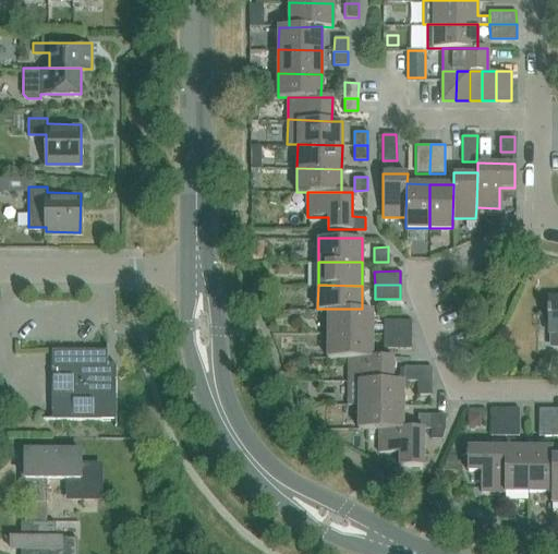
[(557,344),(557,296),(548,297),(548,330),(549,330),(550,345),(557,344)]
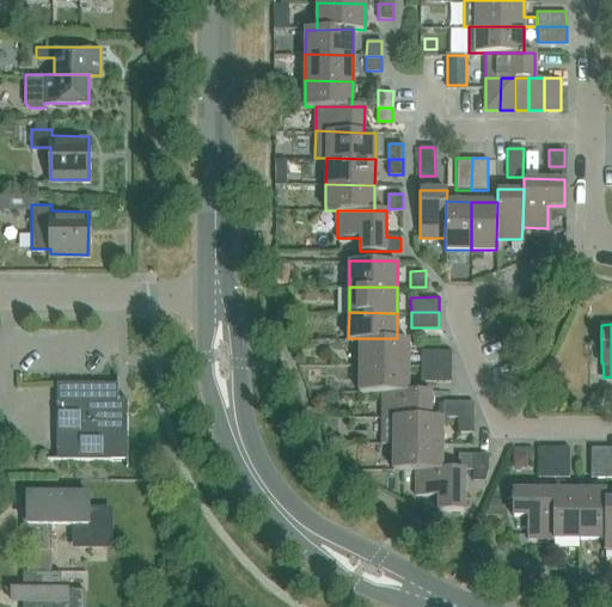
[(360,338),(359,363),(409,365),(409,338),(397,337),(397,338),(360,338)]
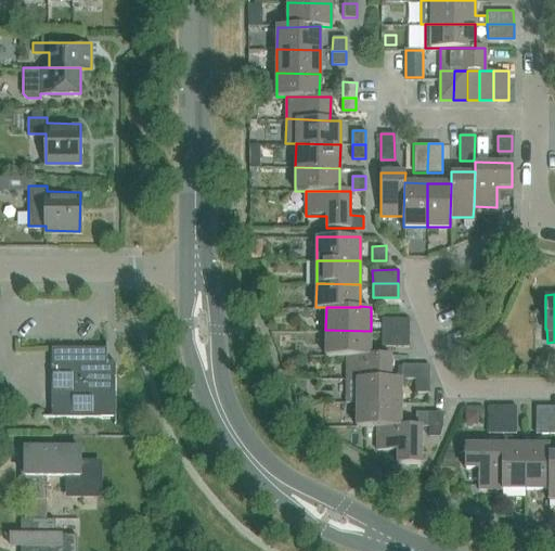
[(382,331),(408,331),(408,317),(382,317),(382,331)]
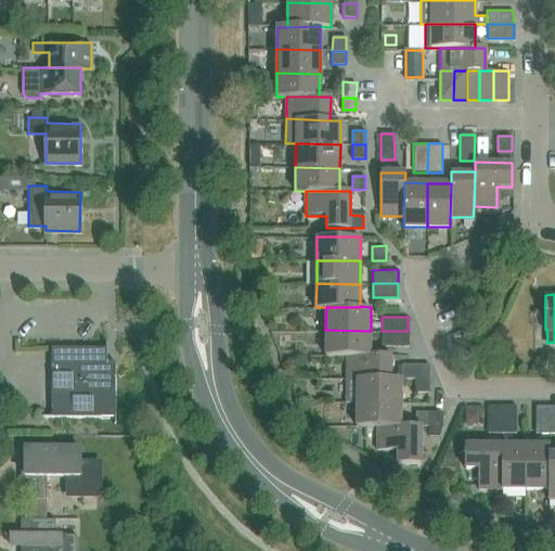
[(346,355),(346,354),(370,354),(371,331),(325,330),(325,354),(346,355)]
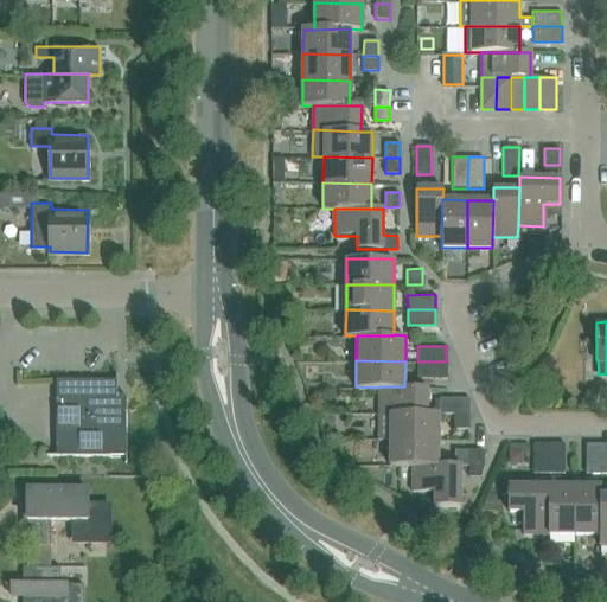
[(446,362),(417,362),(419,376),(446,376),(446,362)]
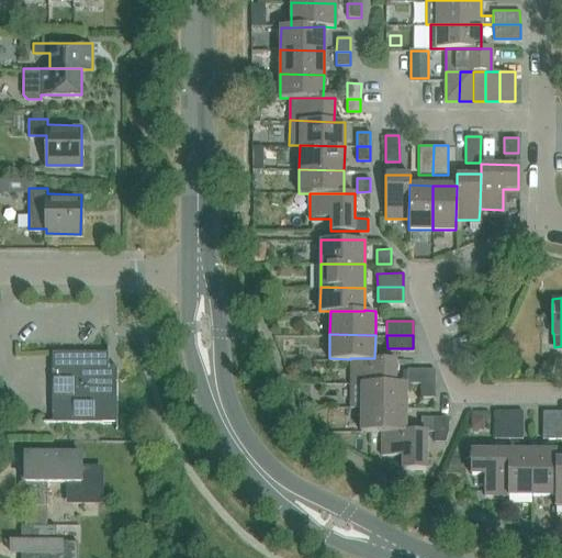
[(117,427),(117,365),(116,365),(116,369),(109,369),(109,343),(108,343),(108,349),(52,350),(52,419),(43,419),(43,420),(115,420),(115,427),(117,427)]
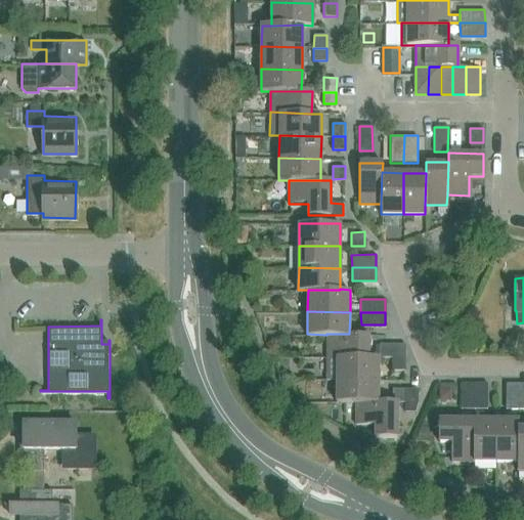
[(326,356),(379,356),(379,349),(368,349),(369,334),(349,334),(326,334),(326,335),(326,356)]
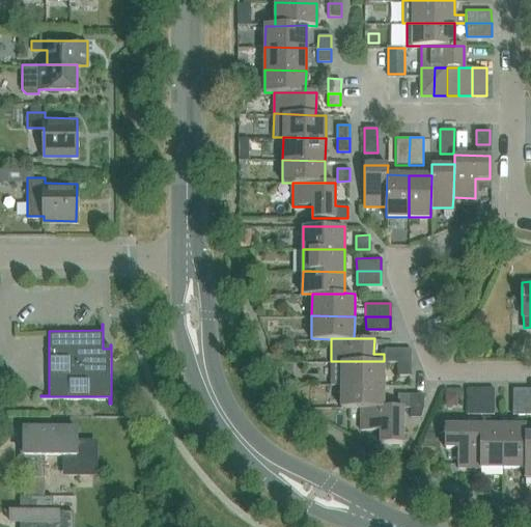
[(396,360),(411,360),(410,343),(385,344),(385,358),(396,358),(396,360)]
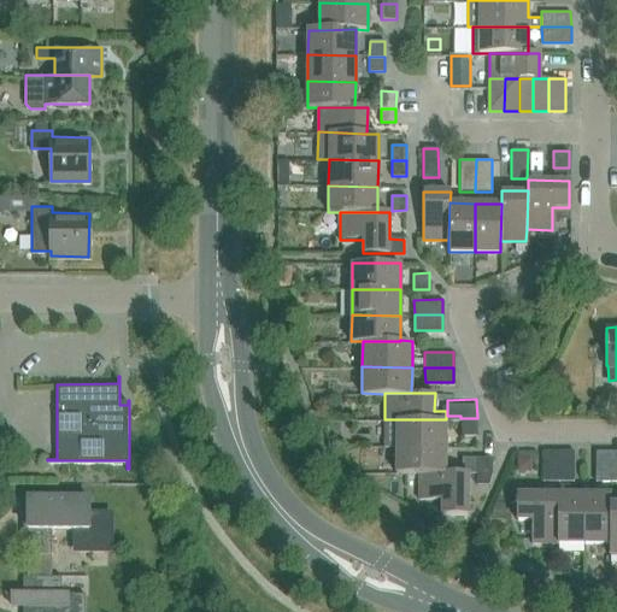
[(477,418),(460,418),(460,421),(460,430),(476,430),(477,421),(477,418)]
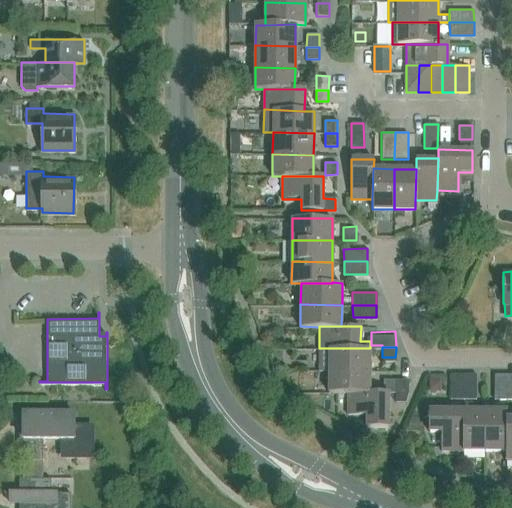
[(329,370),(329,369),(370,370),(370,348),(319,348),(319,370),(320,370),(329,370)]
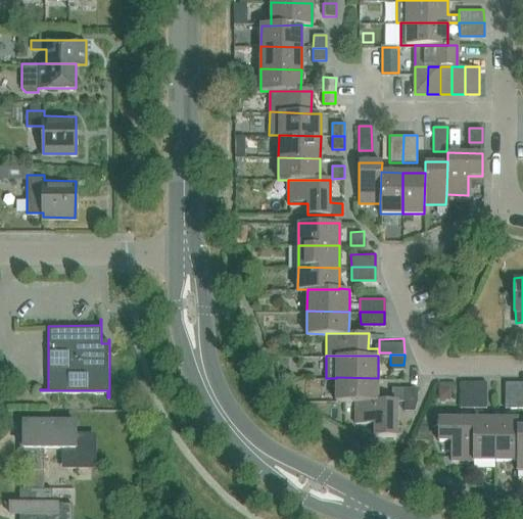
[(378,399),(378,378),(336,377),(336,378),(335,399),(355,400),(355,399),(378,399)]
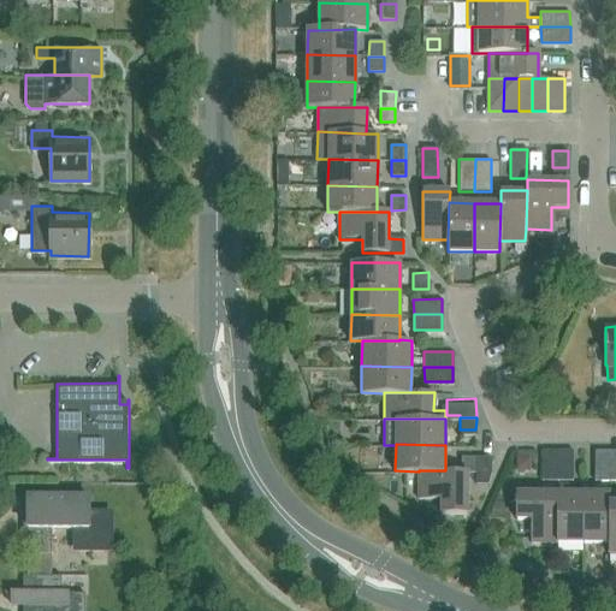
[(542,475),(557,476),(557,446),(543,446),(542,475)]
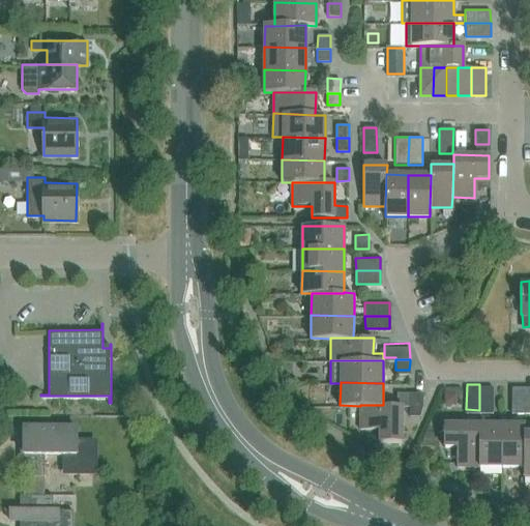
[(493,385),(479,384),(479,410),(492,410),(493,385)]
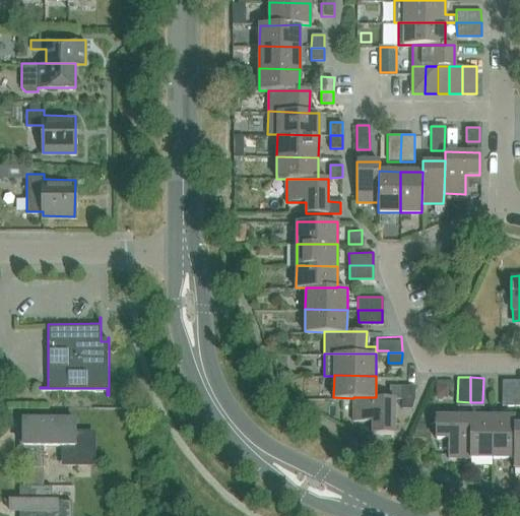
[(514,402),(515,378),(502,378),(501,402),(514,402)]
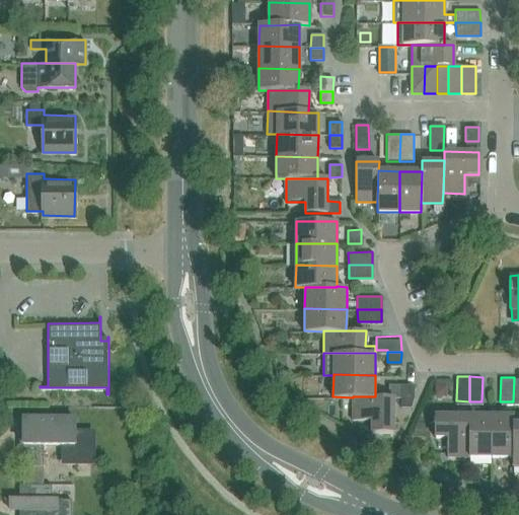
[(394,396),(399,397),(401,397),(402,384),(389,383),(389,396),(394,396)]
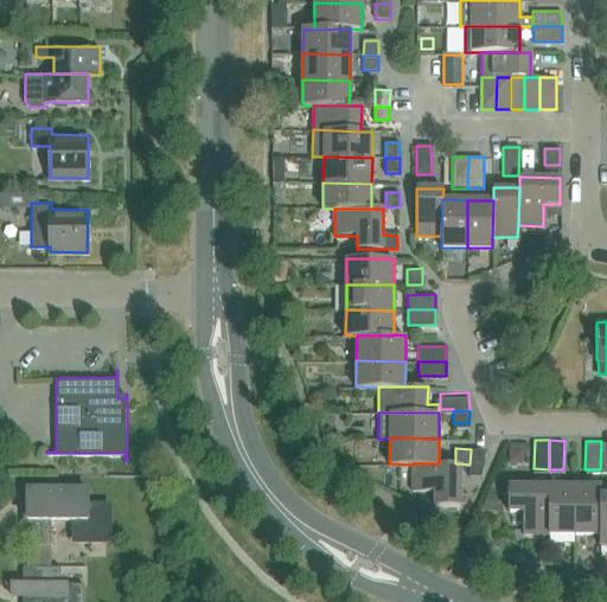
[(523,461),(523,448),(509,448),(510,461),(523,461)]
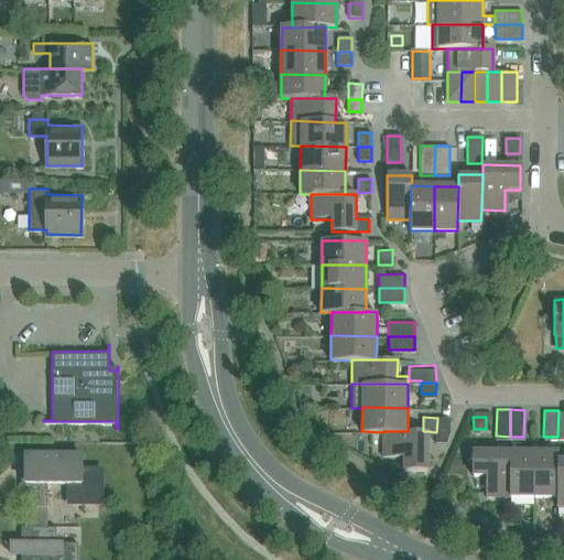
[(437,418),(436,432),(451,432),(451,418),(437,418)]
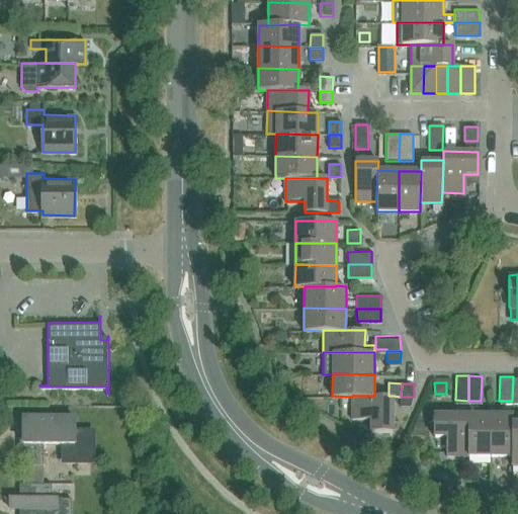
[(374,396),(352,396),(352,397),(351,418),(371,418),(371,431),(394,431),(394,396),(389,396),(374,396)]
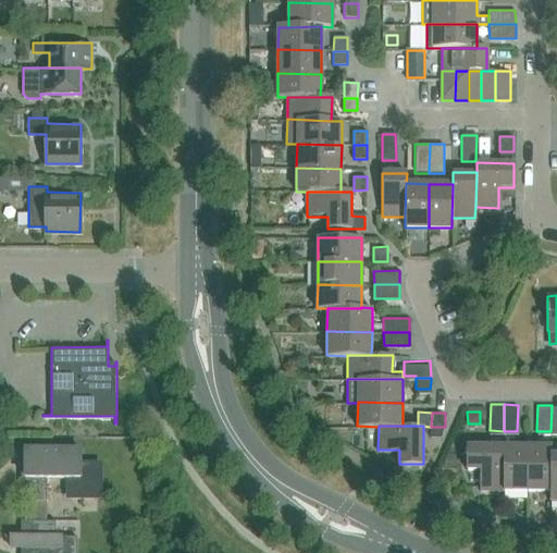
[(445,427),(431,427),(429,427),(428,435),(440,435),(445,427)]
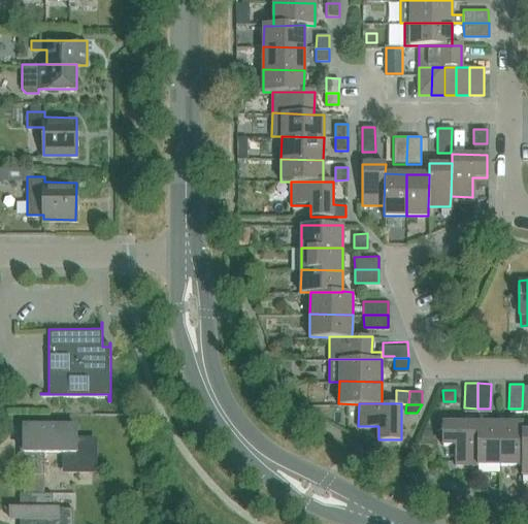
[(476,461),(477,420),(441,419),(440,440),(454,441),(453,460),(476,461)]
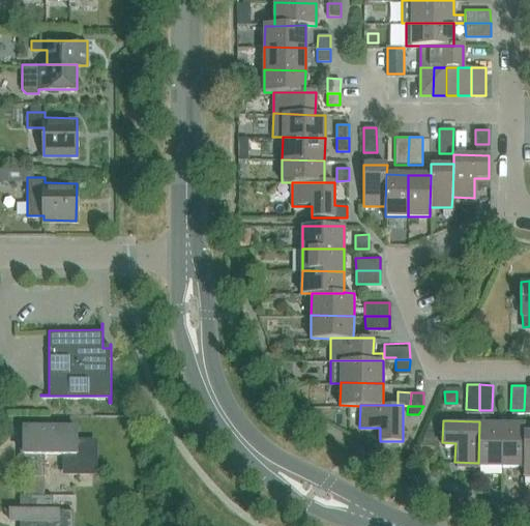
[(76,442),(76,426),(42,426),(42,421),(20,421),(20,475),(45,475),(45,454),(67,454),(67,469),(92,469),(92,444),(96,444),(96,442),(76,442)]
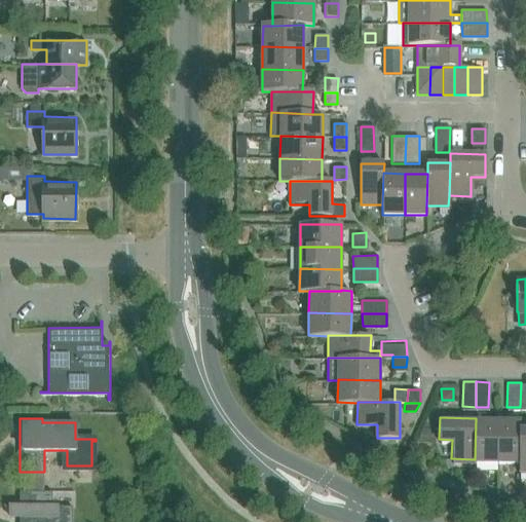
[(475,459),(497,459),(497,418),(476,418),(475,459)]
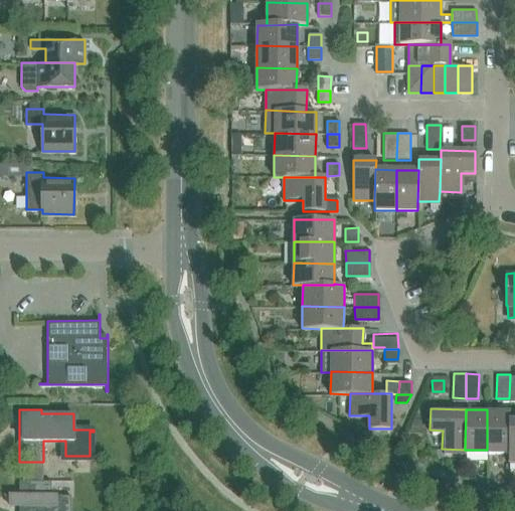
[(487,450),(507,451),(509,418),(509,410),(487,409),(487,450)]
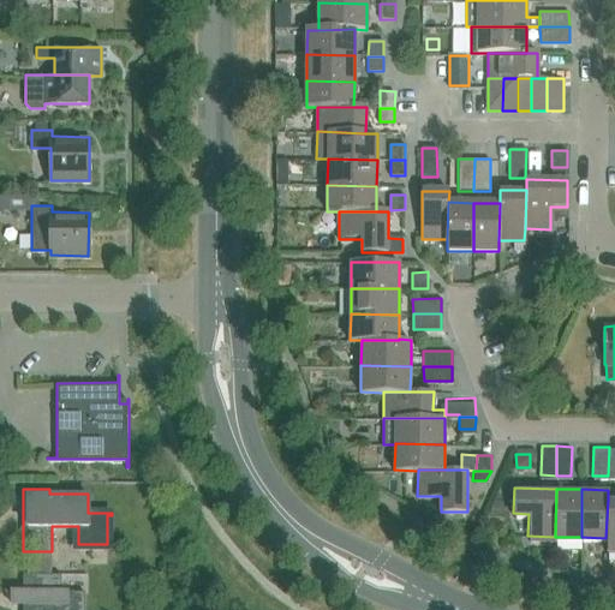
[(23,573),(23,590),(12,590),(12,602),(23,602),(22,609),(84,609),(84,590),(61,590),(61,573),(23,573)]
